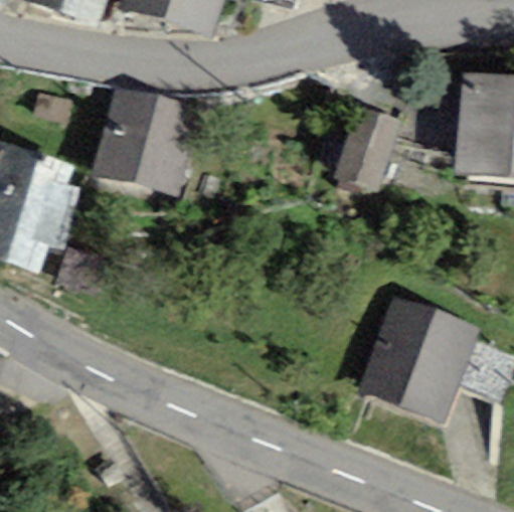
[(26,0),(98,25),(107,0),(26,0)]
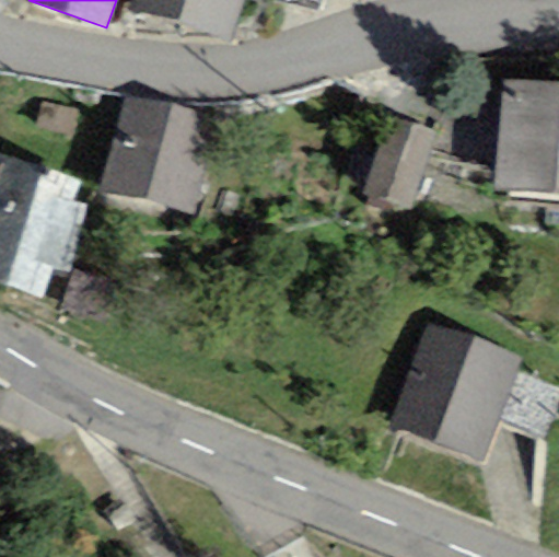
[(129,0),(128,4),(230,38),(242,0),(129,0)]
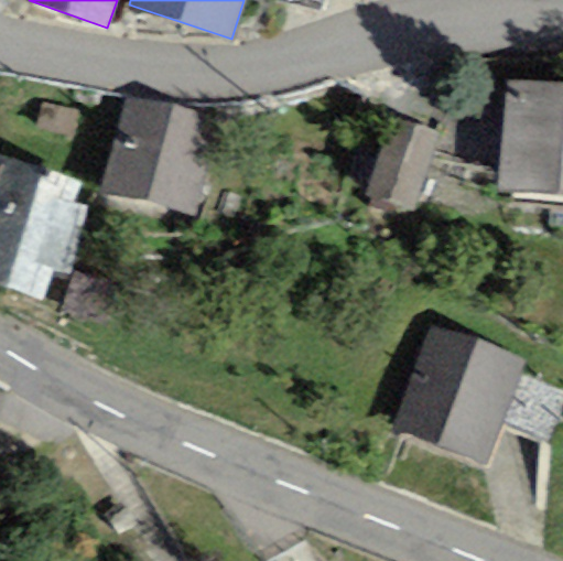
[(562,83),(507,78),(498,187),(562,192),(562,83)]
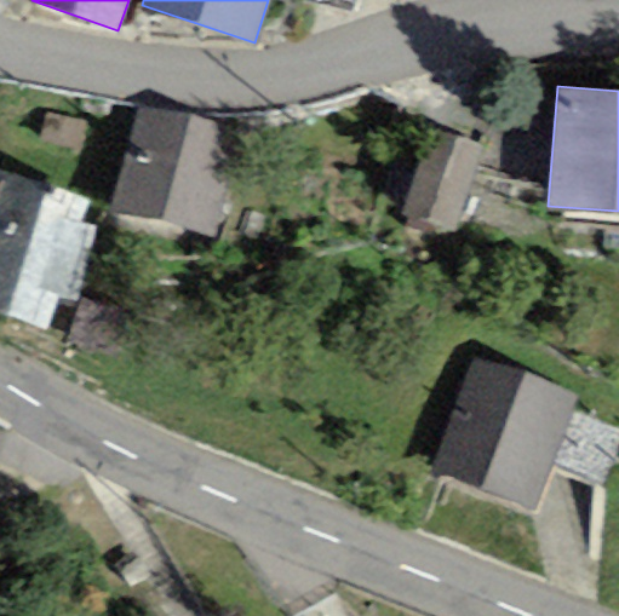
[(241,130),(141,101),(112,201),(211,230),(241,130)]
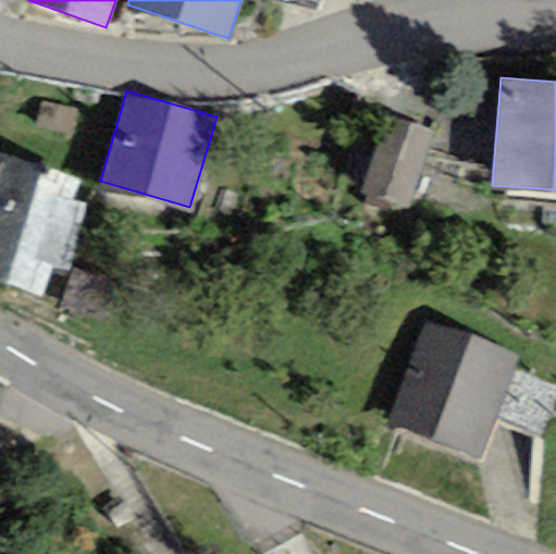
[(404,206),(430,127),(388,113),(362,193),(404,206)]
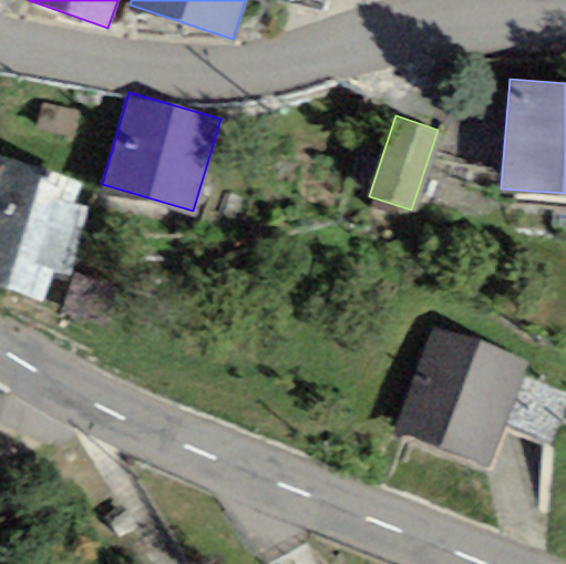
[(83,181),(0,155),(0,280),(44,295),(55,266),(71,272),(93,207),(73,197),(83,181)]
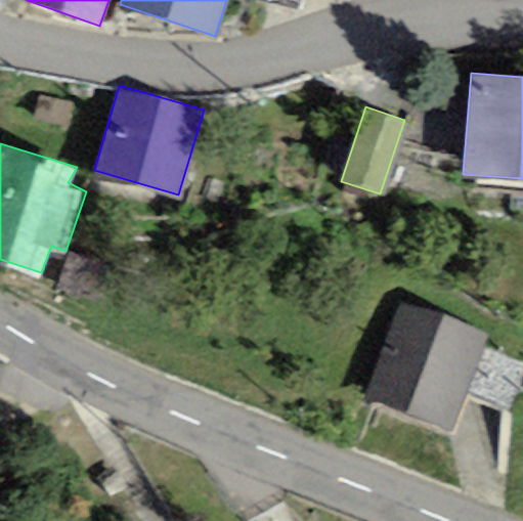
[(489,332),(405,301),(367,401),(451,432),(489,332)]
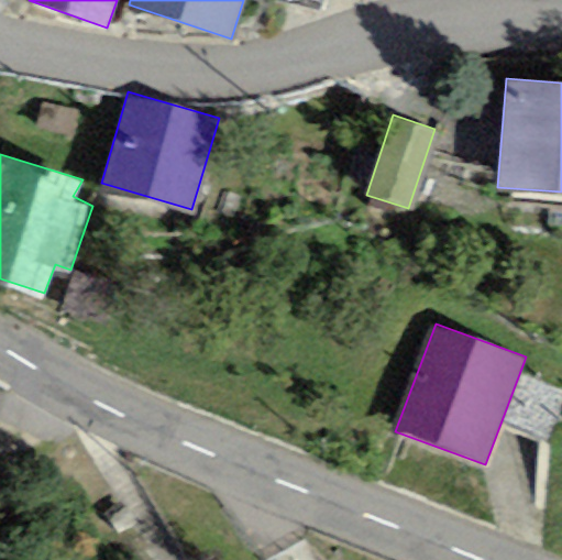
All buildings are outlined.
